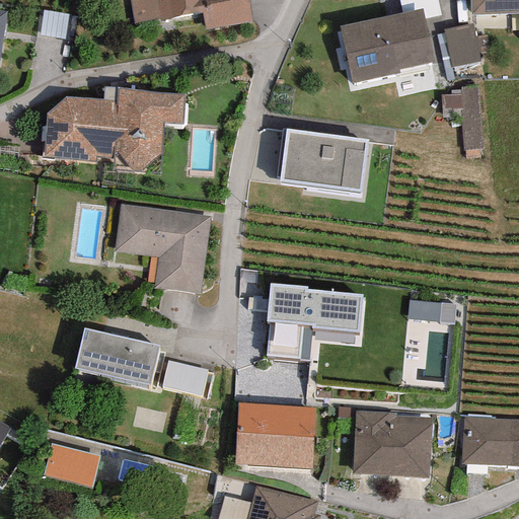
[(159,21),(202,13),(199,0),(129,0),(134,23),(159,19),(159,21)]
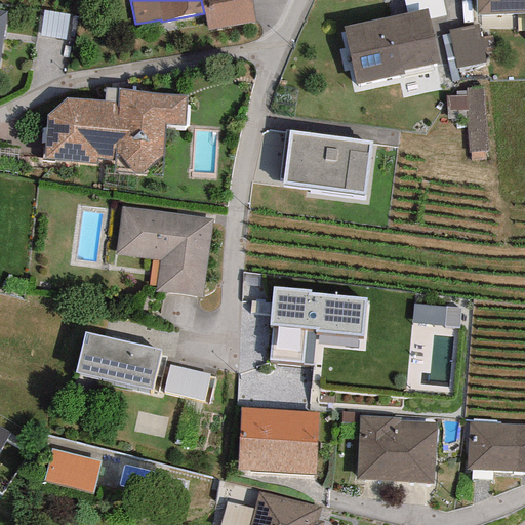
[(250,0),(201,0),(204,13),(207,31),(254,22),(250,0)]
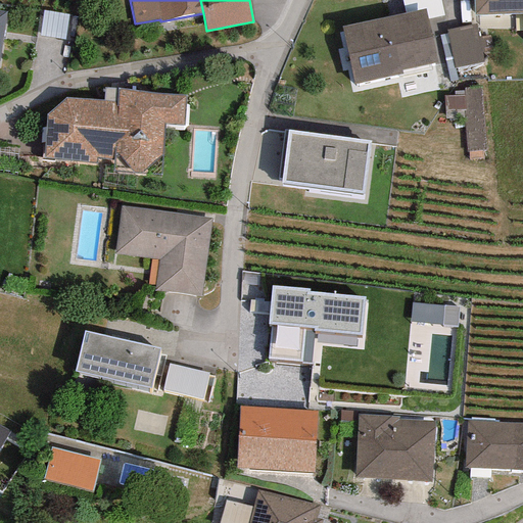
[(439,0),(401,0),(405,13),(425,9),(427,19),(443,16),(439,0)]
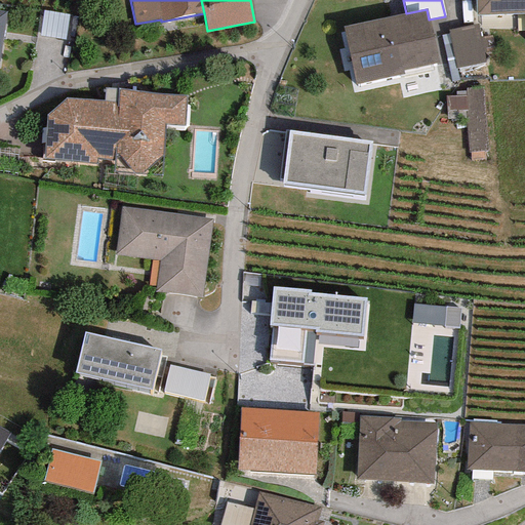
[(524,0),(475,0),(476,15),(524,13),(524,0)]
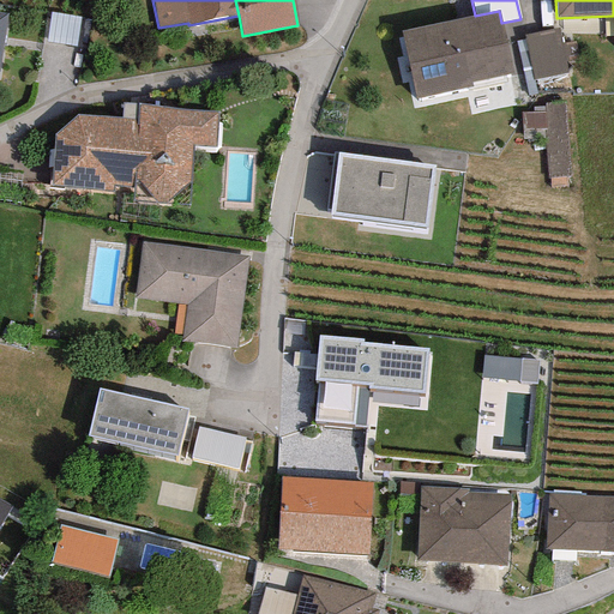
[(475,16),(401,31),(415,100),(473,88),(471,83),(512,73),(501,23),(499,11),(475,16)]
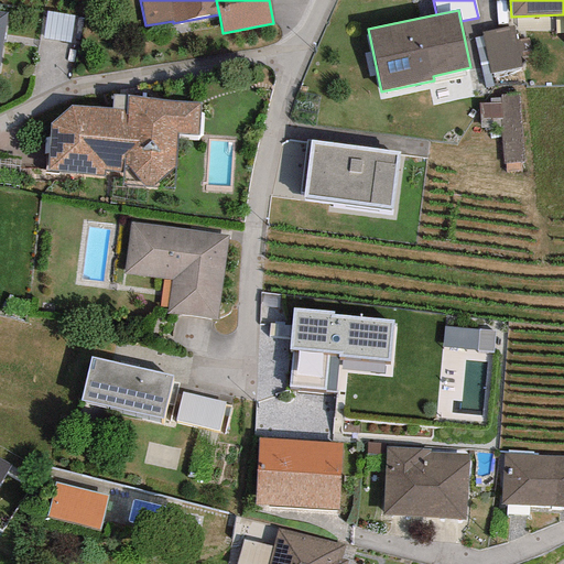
[(74,17),(46,11),(42,39),(69,43),(74,17)]
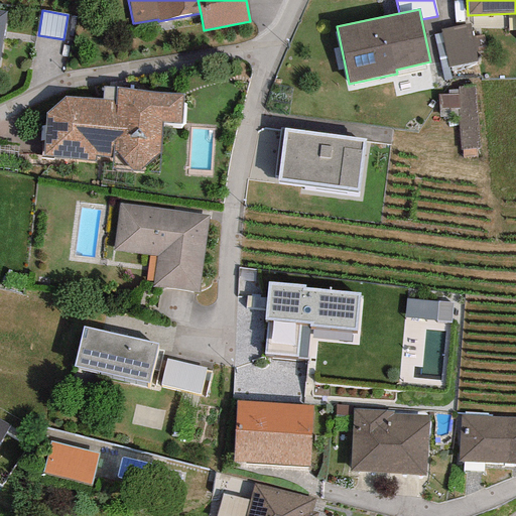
[(470,25),(440,30),(447,68),(477,62),(470,25)]
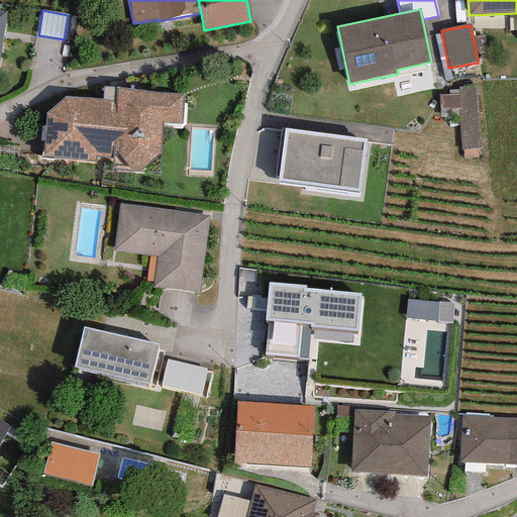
[(476,86),(457,87),(458,91),(448,91),(448,95),(437,95),(438,116),(459,115),(461,149),(479,148),(476,86)]
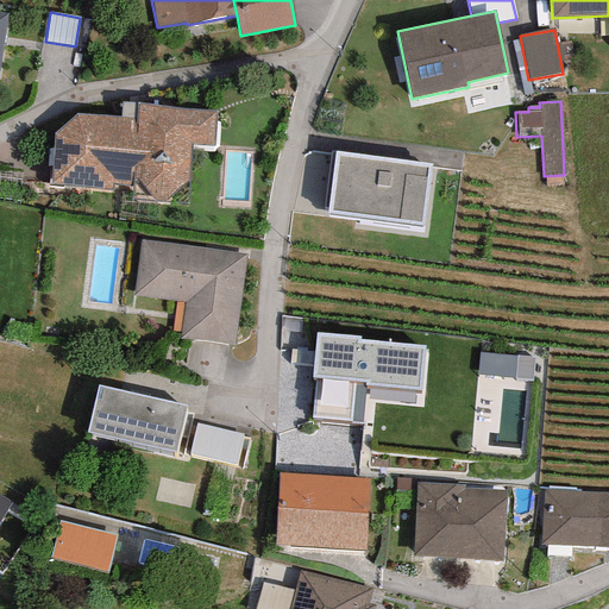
[(54,135),(51,183),(112,192),(112,184),(133,186),(133,179),(137,179),(155,200),(164,201),(188,181),(190,144),(213,145),(215,111),(183,110),(137,104),(136,118),(76,114),(54,135)]
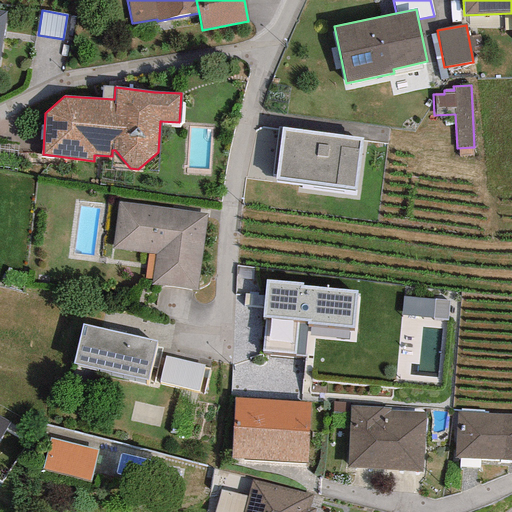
[(363,137),(282,127),(275,180),(356,190),(363,137)]
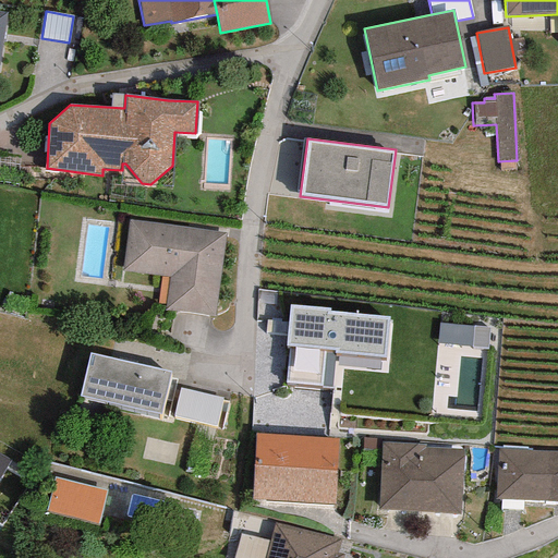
[(226,231),(128,220),(122,270),(170,276),(166,310),(216,316),(226,231)]
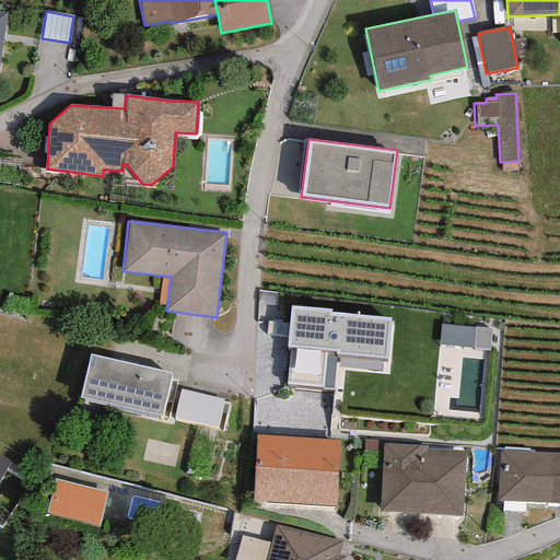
[(330,310),(291,305),(287,347),(291,347),(287,384),(322,387),(322,388),(331,389),(335,354),(386,359),(391,318),(330,312),(330,310)]
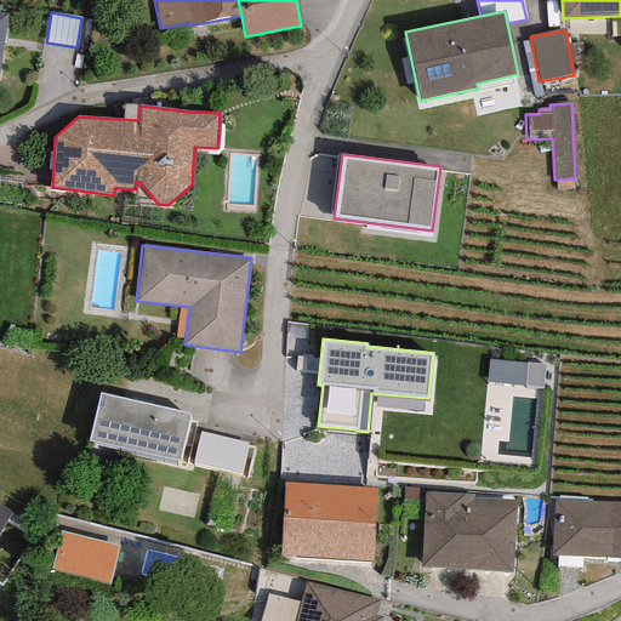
[(489,359),(486,381),(541,387),(543,365),(489,359)]
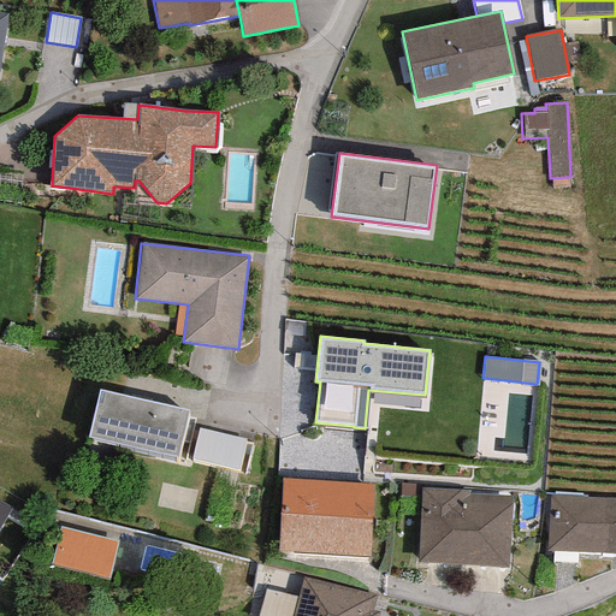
[(188,412),(99,390),(87,438),(177,458),(188,412)]
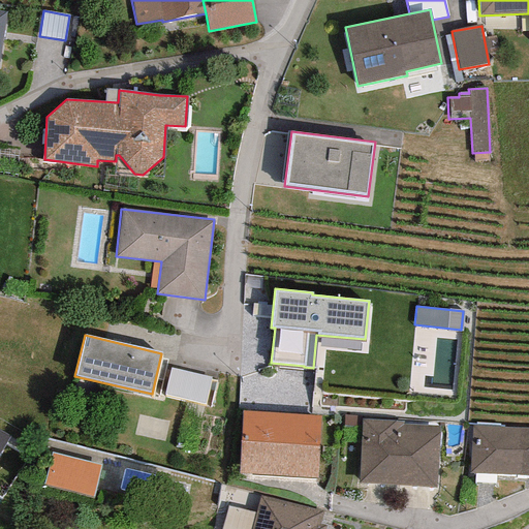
[(211,378),(170,368),(163,394),(205,404),(211,378)]
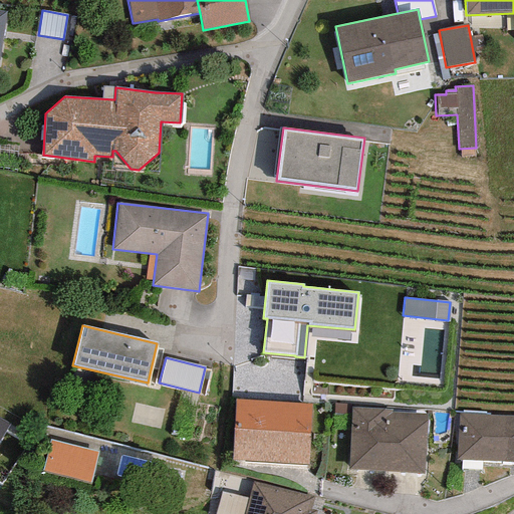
[(311,405),(235,401),(232,461),(308,465),(311,405)]
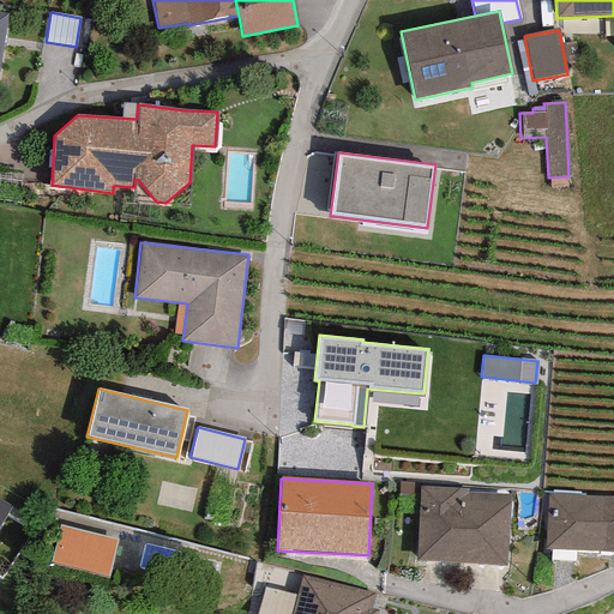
[(468,489),(421,486),(416,561),(505,567),(510,494),(468,492),(468,489)]
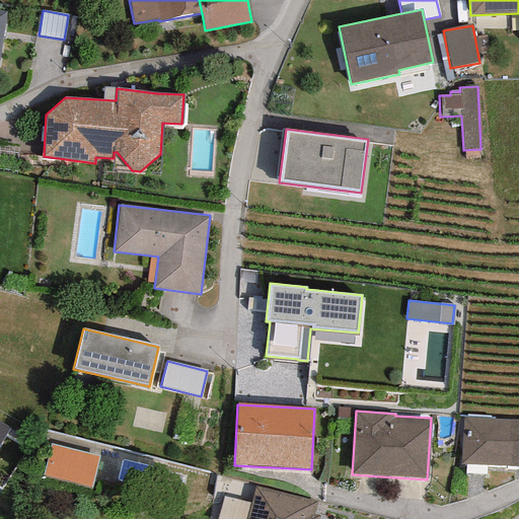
[(518,420),(463,417),(460,464),(518,467),(518,420)]
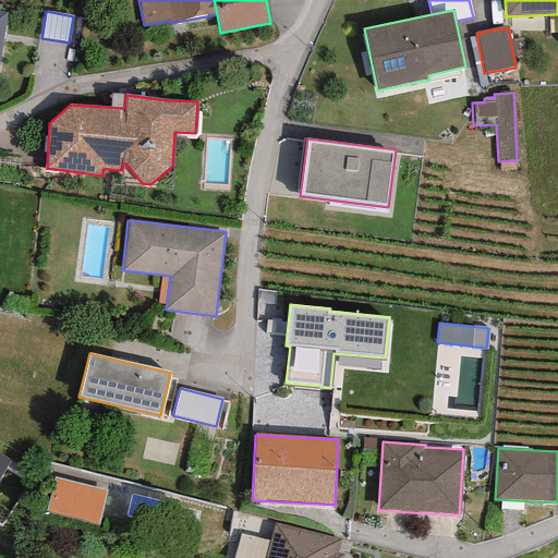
[(0,476),(10,461),(0,455),(0,476)]
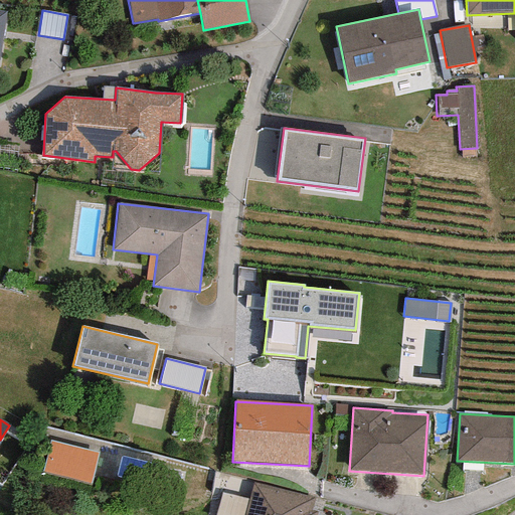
[(99,453),(50,441),(42,473),(91,485),(99,453)]
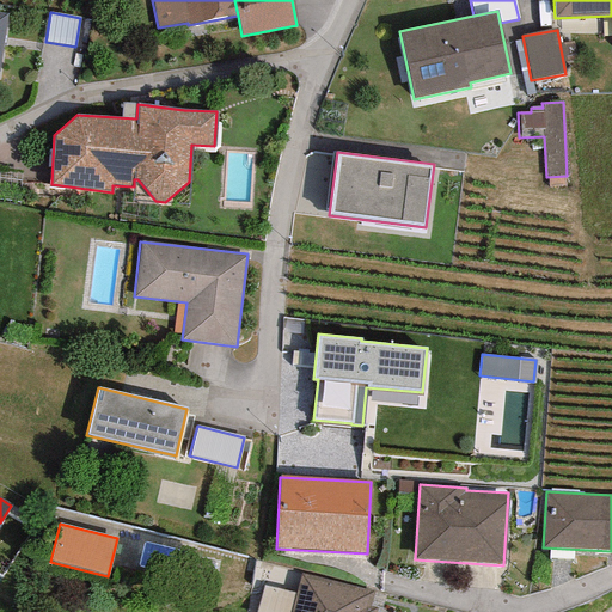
[(373,592),(301,574),(295,594),(291,611),(375,611),(377,609),(369,607),(373,592)]
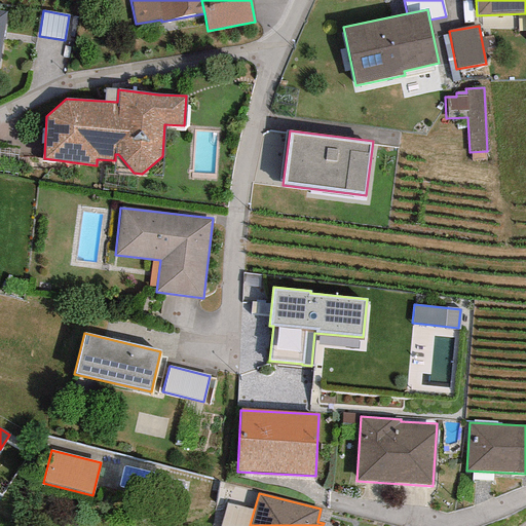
[(250,525),(254,511),(226,503),(220,525),(250,525)]
